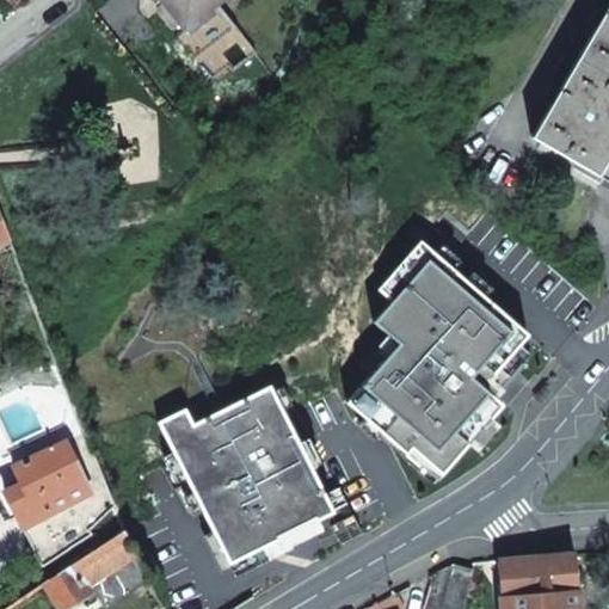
[(165,0),(186,28),(222,0),(165,0)]
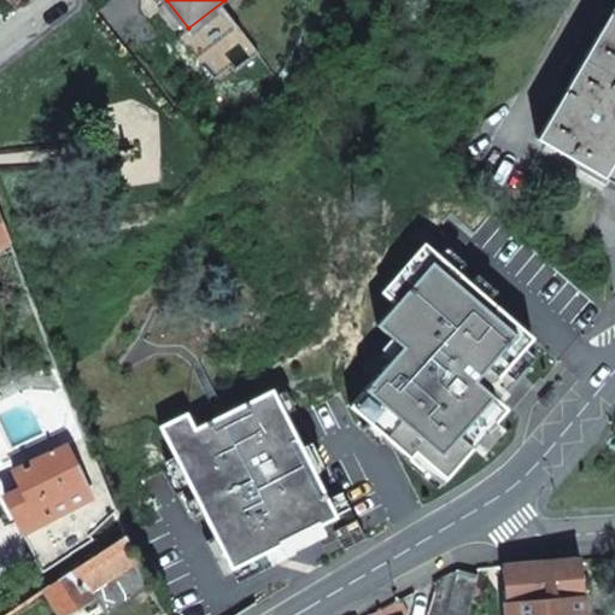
[(614,7),(611,12),(603,27),(567,91),(557,106),(539,138),(614,181),(614,7)]
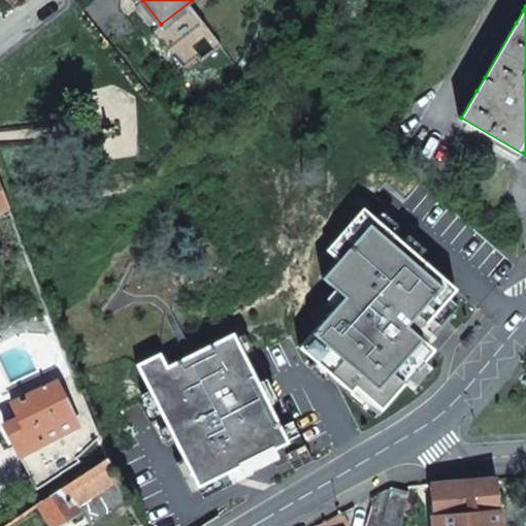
[(512,21),(516,23),(523,10),(519,7),(512,21)]
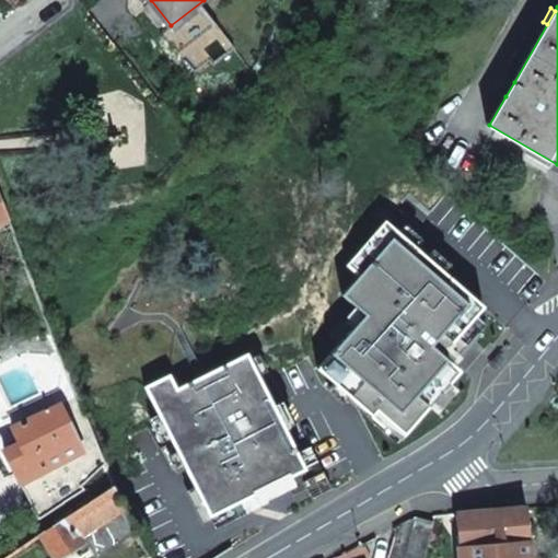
[(501,93),(506,96),(514,82),(509,80),(501,93)]
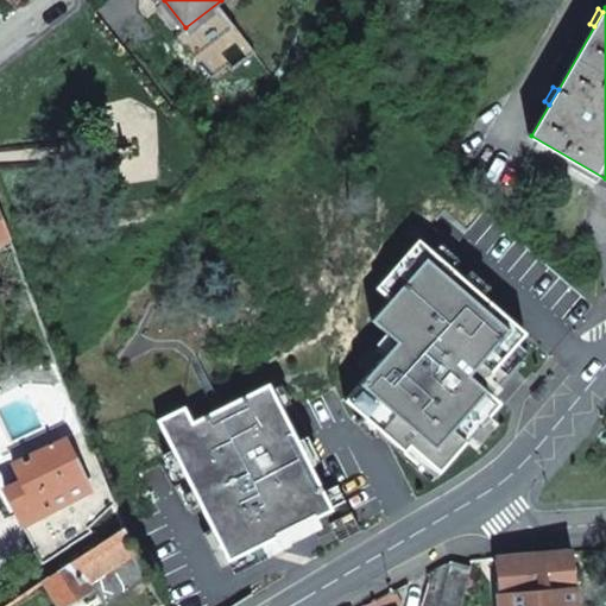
[(0,239),(11,235),(5,216),(0,206),(0,239)]
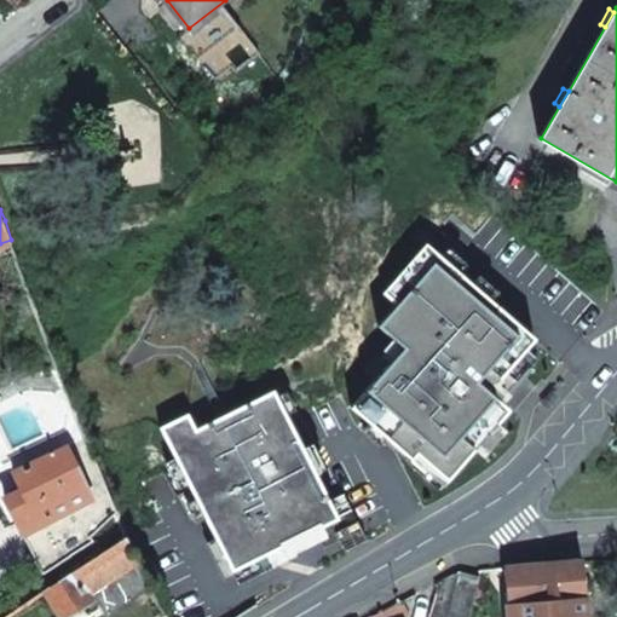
[(535,336),(428,242),(386,290),(401,303),(381,323),(396,336),(369,368),(380,376),(355,405),(444,483),(509,408),(501,401),(519,380),(507,369),(515,359),(535,336)]
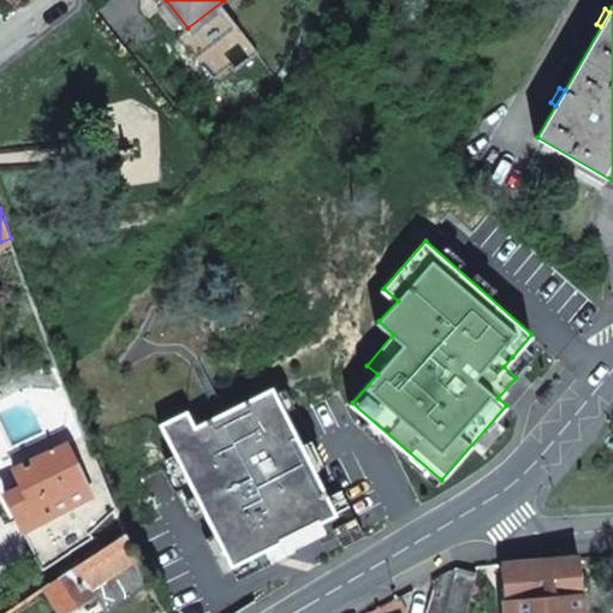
[(512,357),(504,367),(516,378),(523,368),(512,357)]
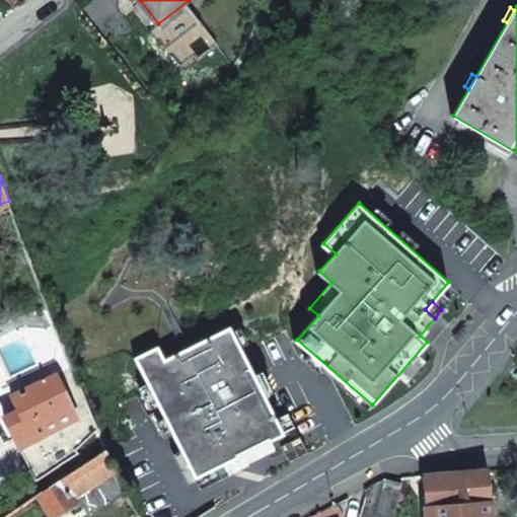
[(277,418),(231,325),(165,358),(159,345),(139,356),(154,387),(125,402),(136,425),(129,429),(133,436),(116,444),(128,469),(151,458),(163,482),(193,466),(210,501),(309,450),(290,412),(277,418)]
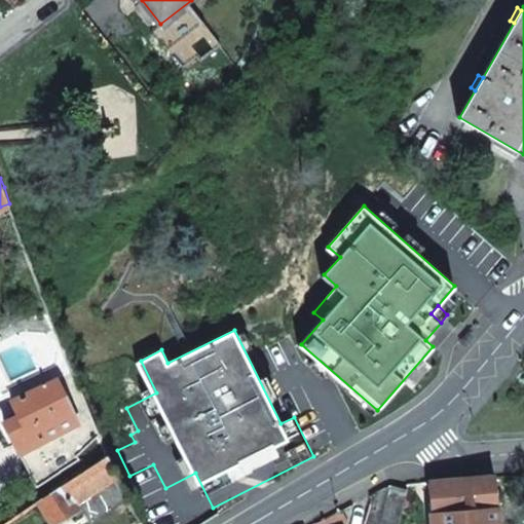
[(76,452),(99,433),(74,369),(12,400),(20,414),(5,422),(38,484),(79,457),(76,452)]
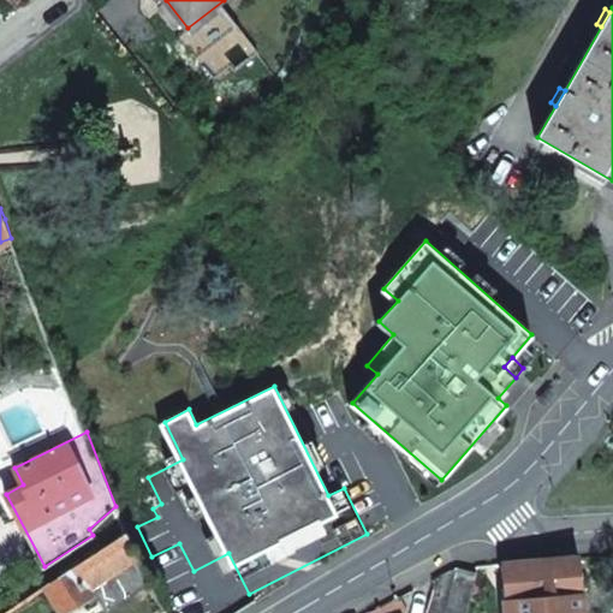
[(97,590),(108,606),(150,578),(126,529),(37,587),(41,593),(47,593),(49,591),(64,612),(97,590)]
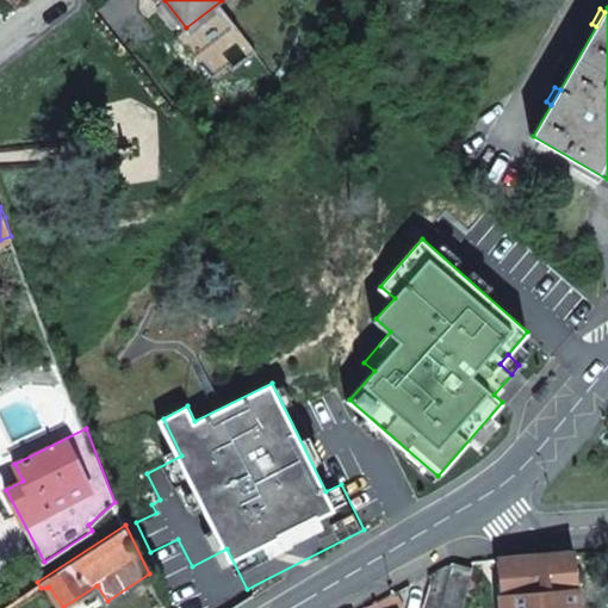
[(579,607),(576,551),(496,557),(501,607),(579,607)]
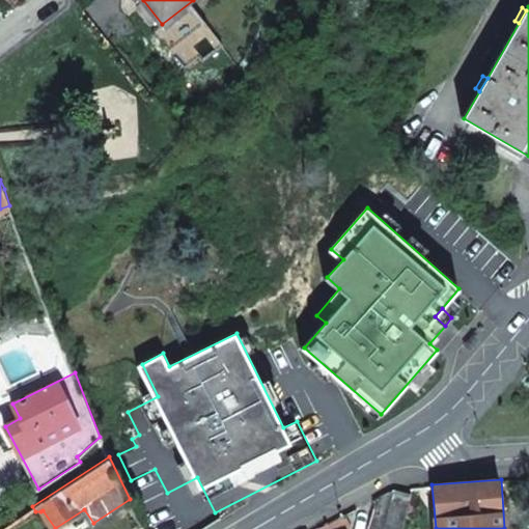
[(367,528),(385,528),(395,489),(377,498),(367,528)]
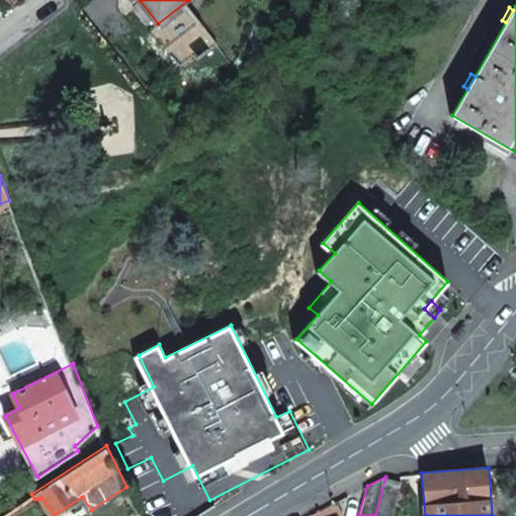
[(375,515),(393,515),(402,481),(385,477),(375,515)]
